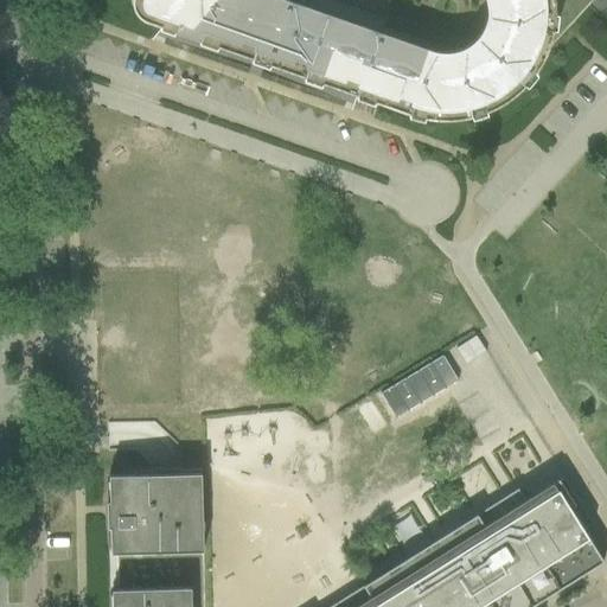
[(133,0),(133,2),(136,14),(409,117),(416,120),(435,120),(438,121),(487,115),(522,89),(525,87),(537,76),(547,52),(548,49),(593,0),(485,0),(487,6),(485,25),(480,32),(479,36),(467,46),(464,48),(457,51),(452,52),(382,29),(385,19),(328,0),(308,0),(308,2),(301,0),(133,0)]
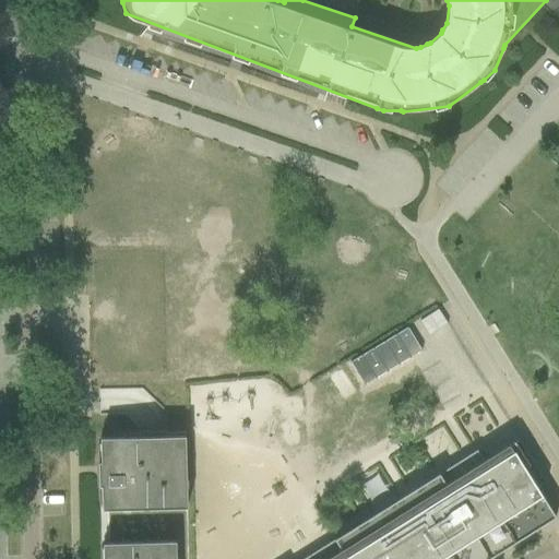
[(447,324),(437,309),(419,321),(429,335),(447,324)]
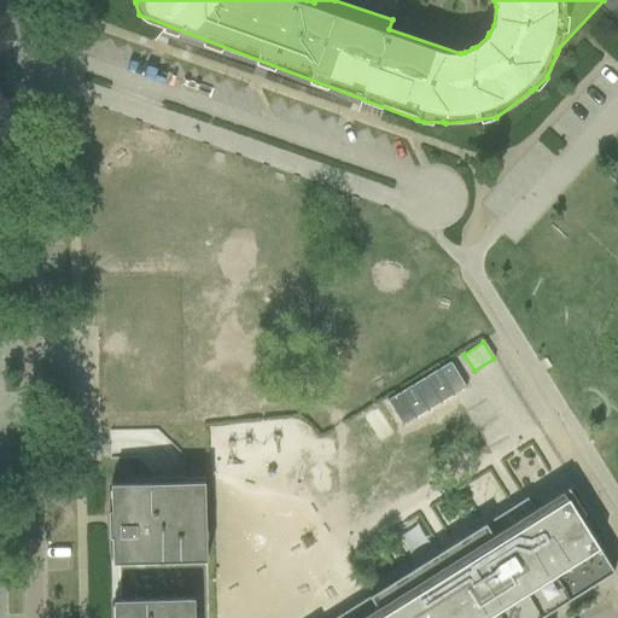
[(454,395),(466,388),(452,362),(450,362),(388,401),(388,402),(402,426),(454,395)]
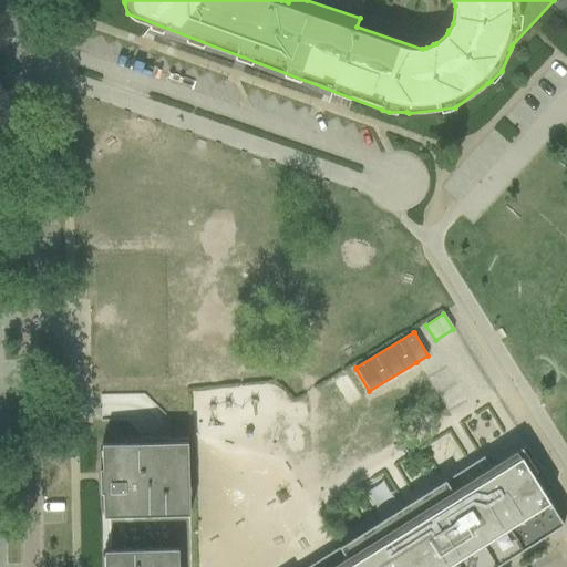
[(102,445),(100,445),(100,470),(101,494),(102,552),(102,566),(191,566),(191,549),(189,516),(188,443),(102,445)]
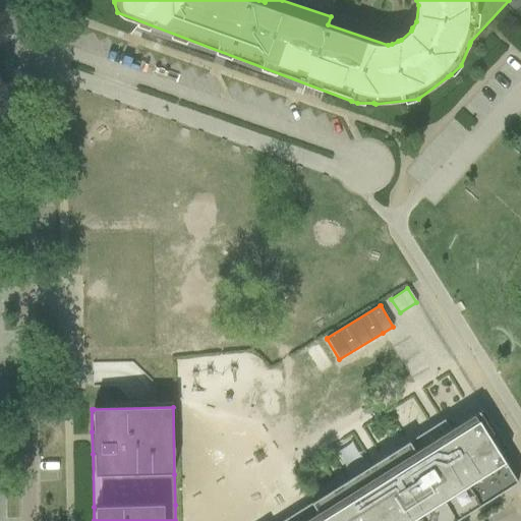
[(456,520),(518,482),(501,455),(509,450),(483,409),(451,429),(445,419),(282,520),(456,520)]
